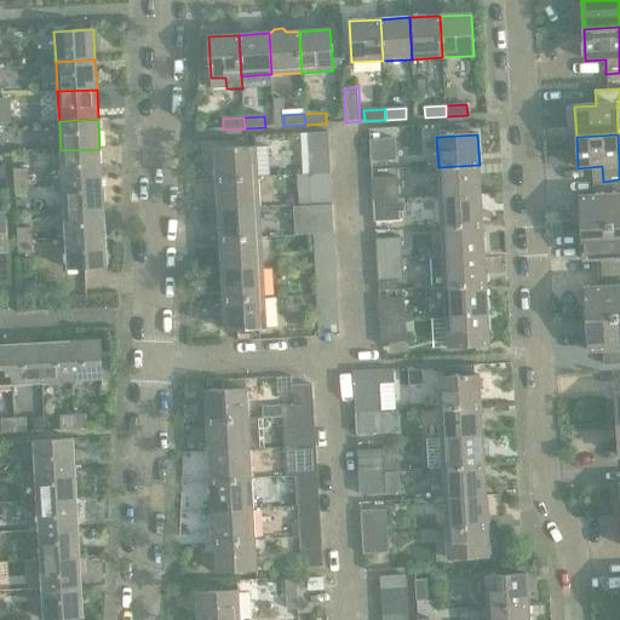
[(395,139),(371,141),(372,162),(396,161),(395,139)]
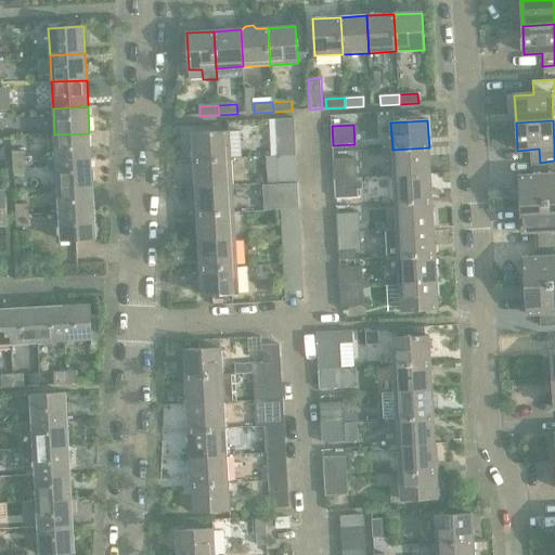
[(276,130),(276,141),(295,140),(294,129),(276,130)]
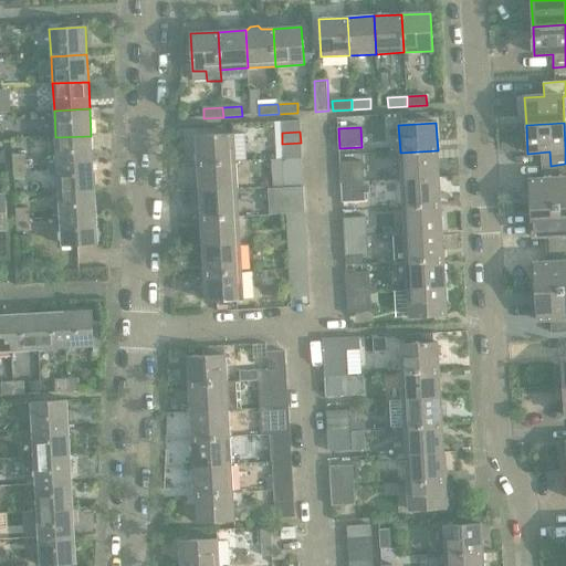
[(196,137),(198,165),(236,163),(234,135),(196,137)]
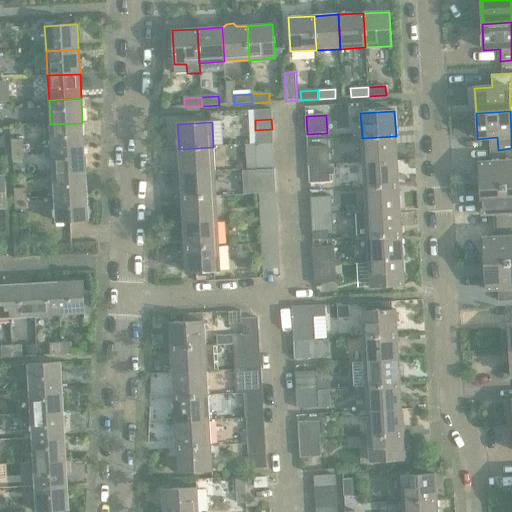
[(82,123),(50,124),(52,149),(84,147),(82,123)]
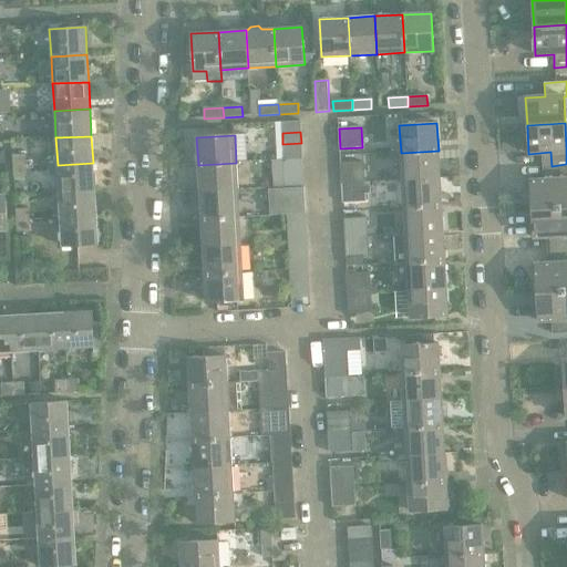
[(439,151),(401,153),(402,181),(440,178),(439,151)]
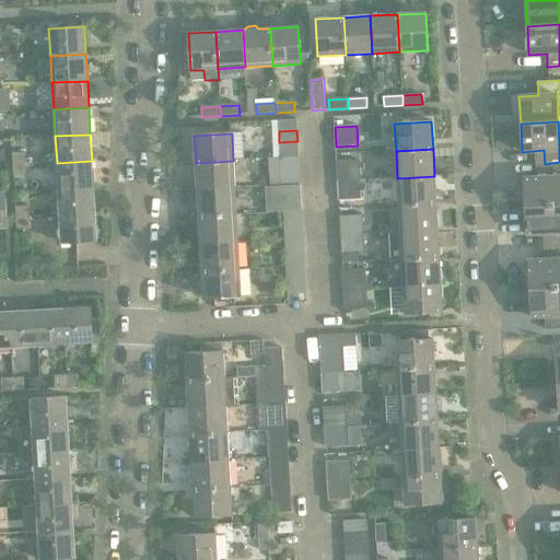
[(12,153),(13,164),(25,164),(25,153),(12,153)]
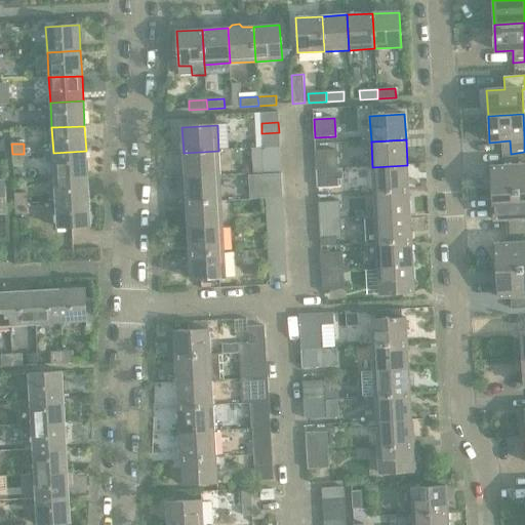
[(280,147),(253,149),(254,169),(281,167),(281,165),(280,147)]
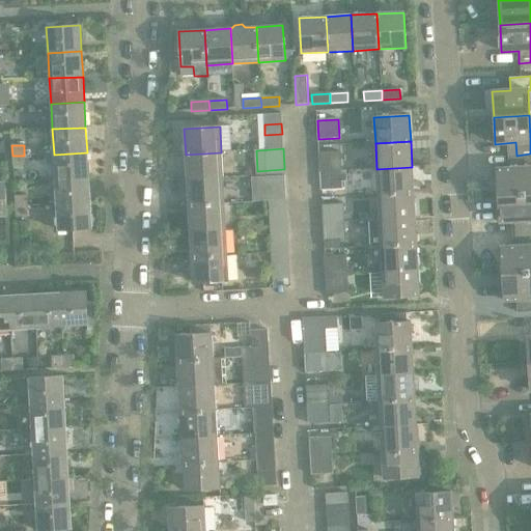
[(87,152),(54,155),(55,179),(88,177),(87,152)]
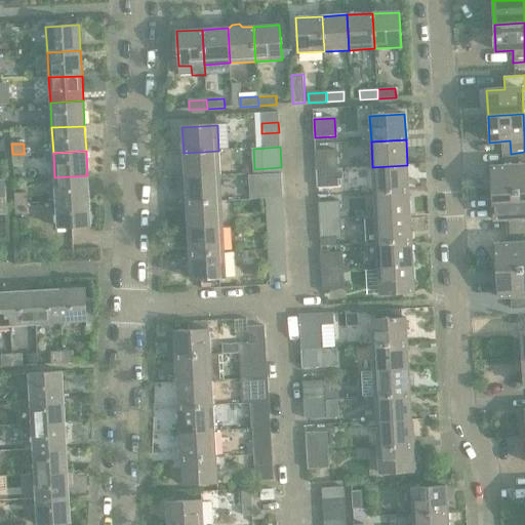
[(218,151),(184,153),(185,178),(219,176),(218,151)]
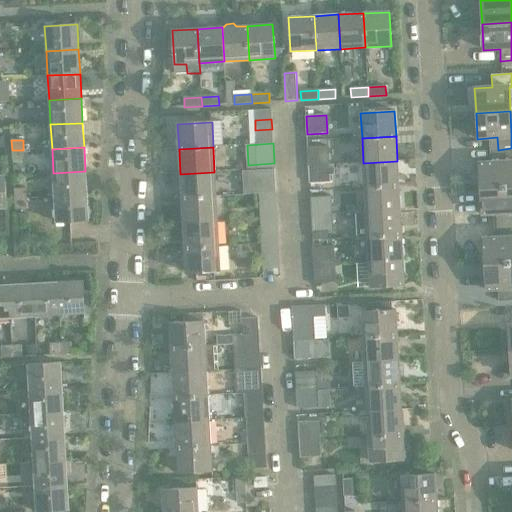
[(307,148),(308,166),(329,165),(328,147),(307,148)]
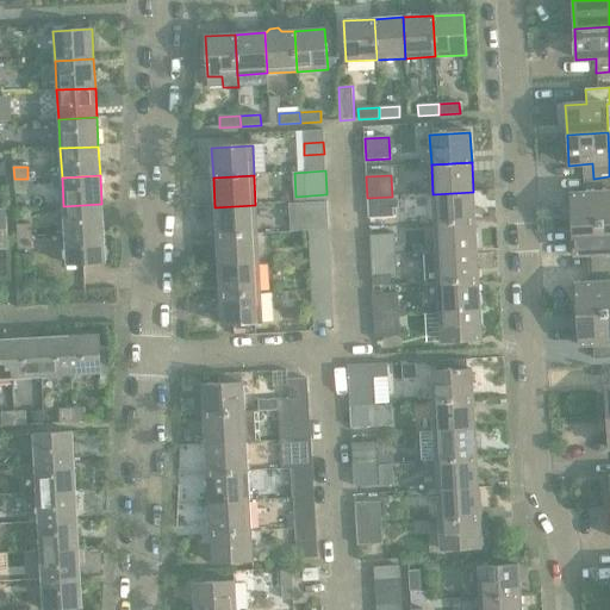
[(571,194),(572,225),(609,222),(609,176),(593,179),(593,193),(571,194)]
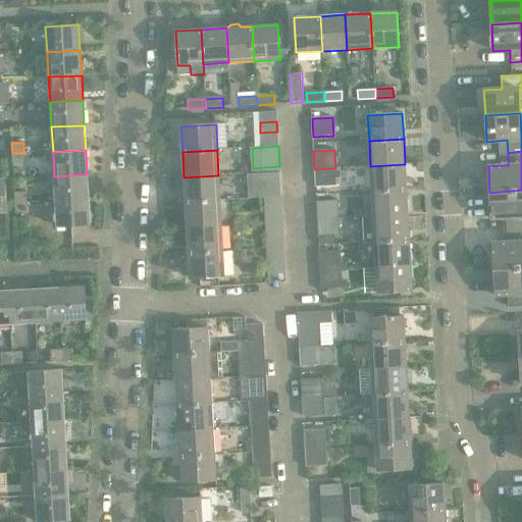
[(23,153),(12,153),(12,164),(24,163),(23,153)]
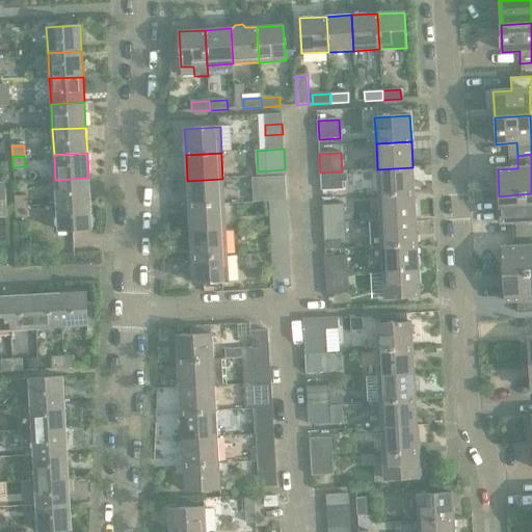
[(413,167),(377,169),(378,195),(415,192),(413,167)]
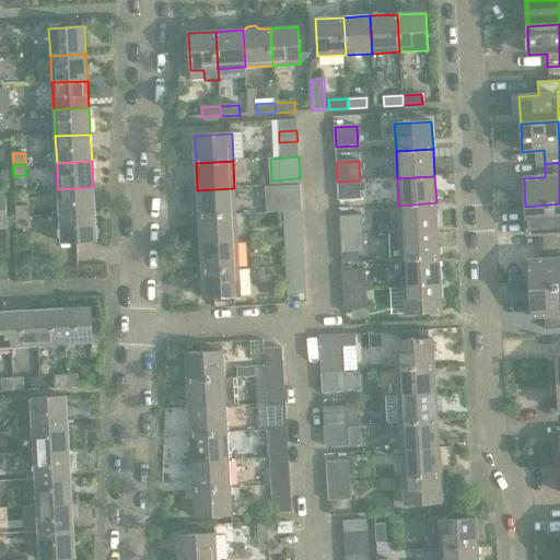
[(360,181),(337,182),(338,201),(361,200),(360,181)]
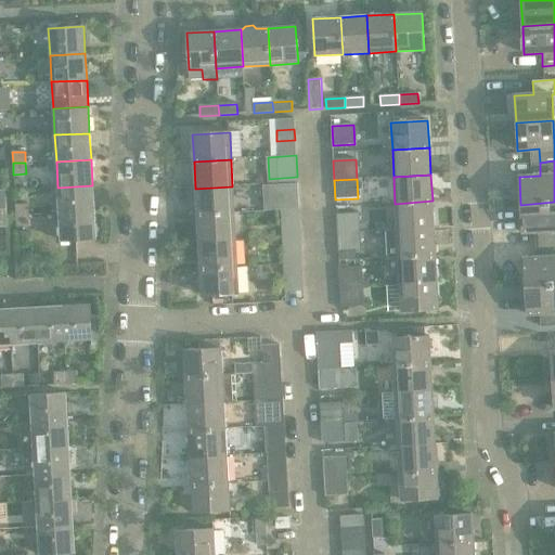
[(280,184),(262,185),(265,211),(299,209),(298,193),(297,183),(280,184)]
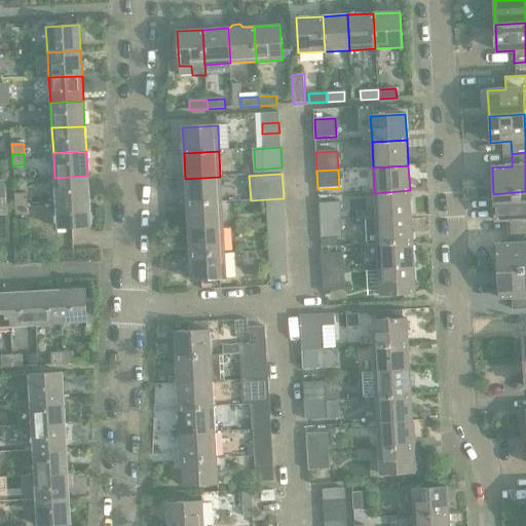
[(87,176),(54,178),(55,202),(88,201),(87,176)]
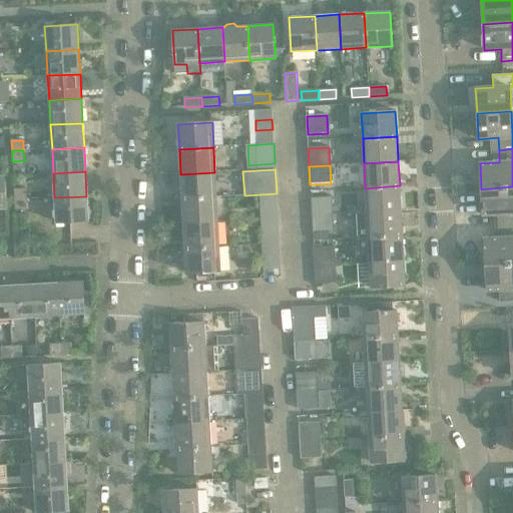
[(214,172),(180,174),(182,198),(216,197),(214,172)]
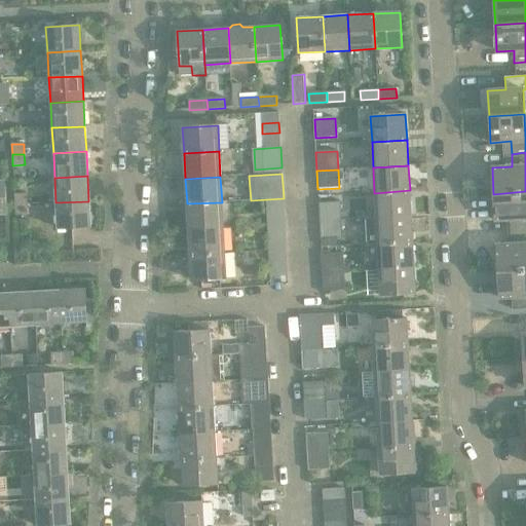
[(410,190),(374,193),(376,218),(411,216),(410,190)]
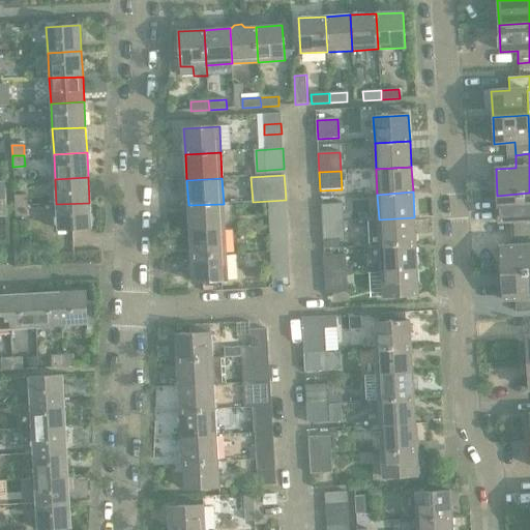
[(529,193),(497,196),(499,223),(519,222),(520,233),(529,232),(529,193)]
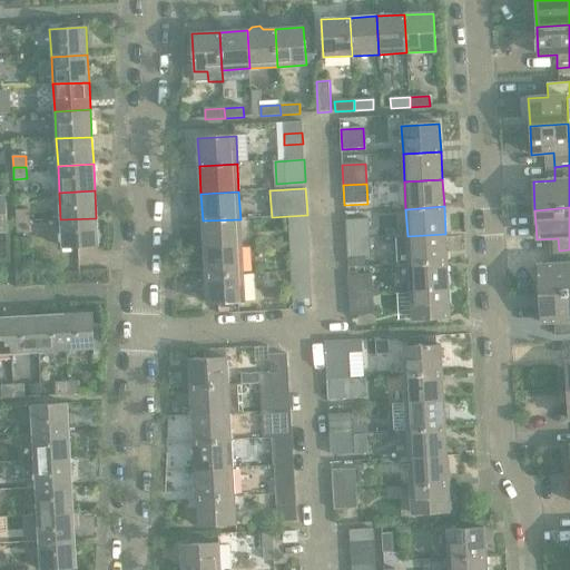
[(16,210),(16,223),(29,222),(28,209),(16,210)]
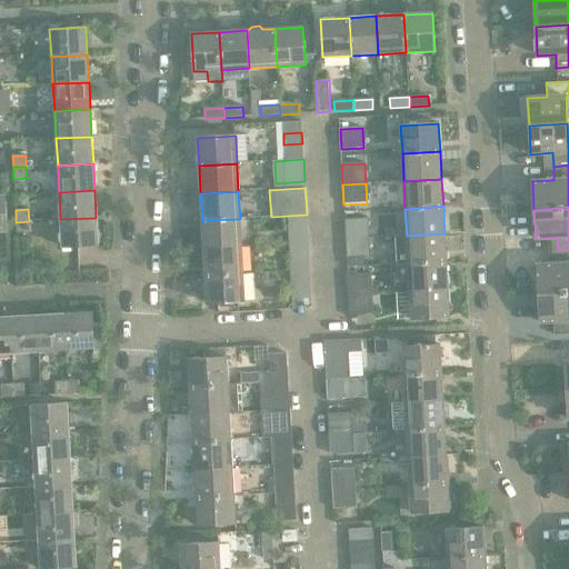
[(96,218),(60,219),(62,247),(98,246),(96,218)]
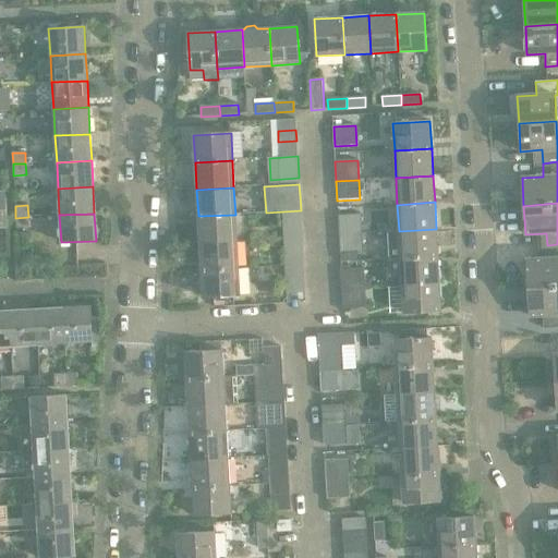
[(235,215),(198,216),(199,243),(237,241),(235,215)]
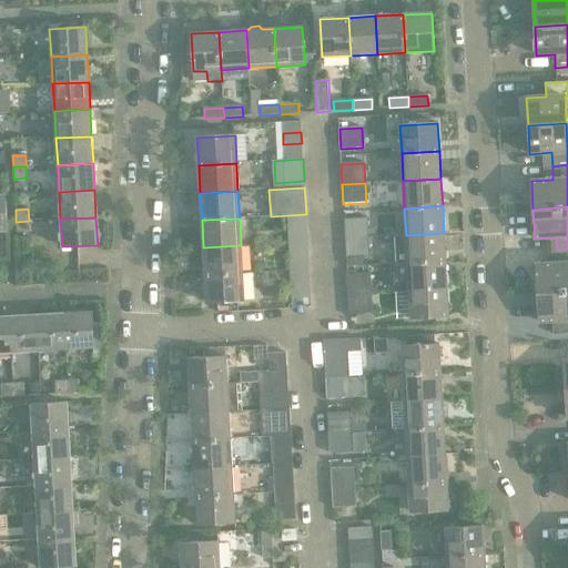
[(344,220),(345,240),(368,239),(367,219),(344,220)]
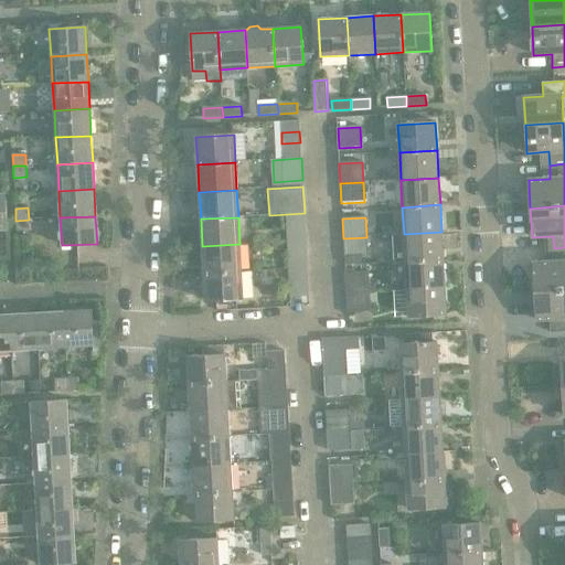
[(29,220),(16,221),(17,232),(30,231),(29,220)]
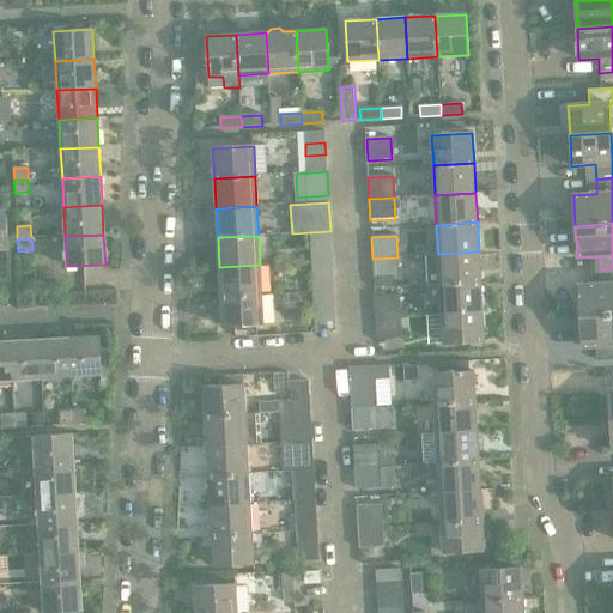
[(332,250),(311,252),(311,262),(332,261),(332,250)]
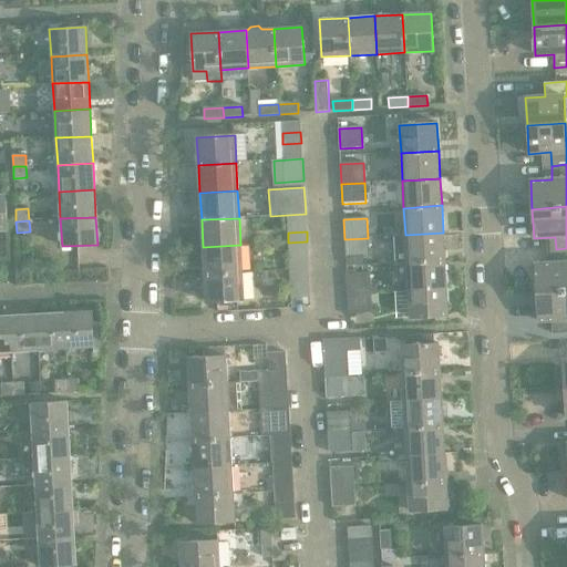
[(443,233),(405,235),(394,236),(395,264),(406,263),(444,260),(443,233)]
